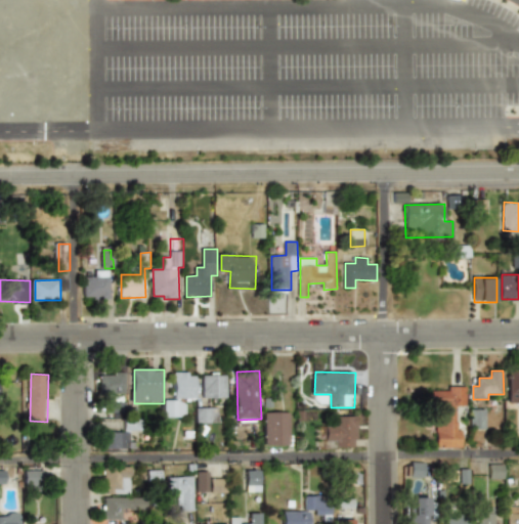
[(128,374),(102,375),(103,395),(129,394),(128,374)]
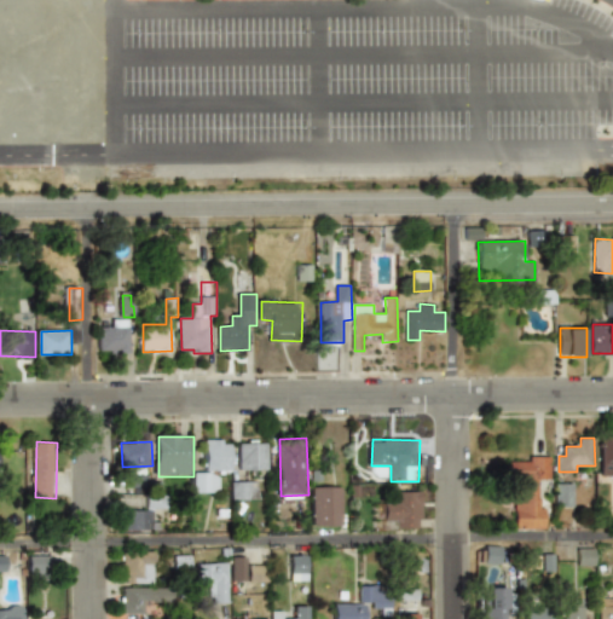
[(208,472),(235,472),(233,441),(208,441),(208,472)]
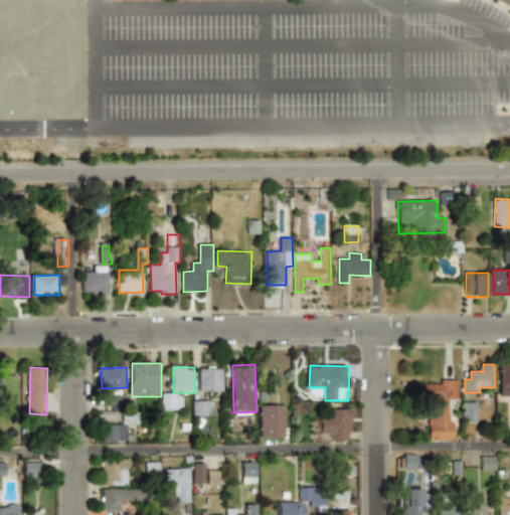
[(224,390),(224,368),(201,368),(201,391),(224,390)]
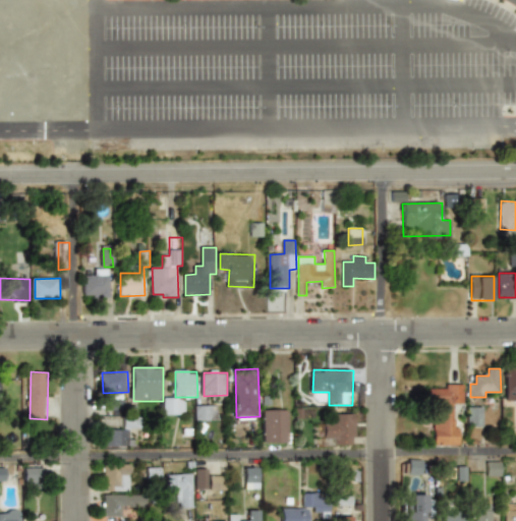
[(434,389),(435,446),(462,445),(461,427),(456,427),(456,404),(466,403),(465,384),(448,385),(449,389),(434,389)]
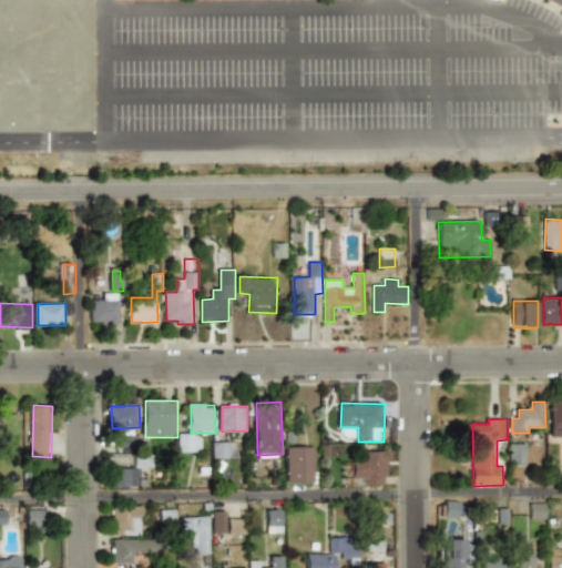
[(182,453),(204,453),(204,435),(182,435),(182,453)]
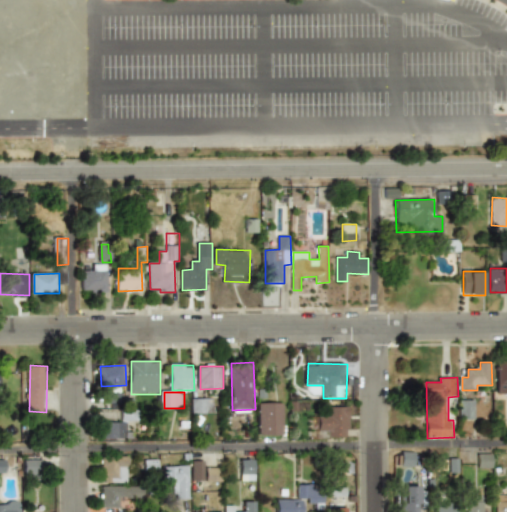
[(216,398),(194,399),(195,414),(217,413),(216,398)]
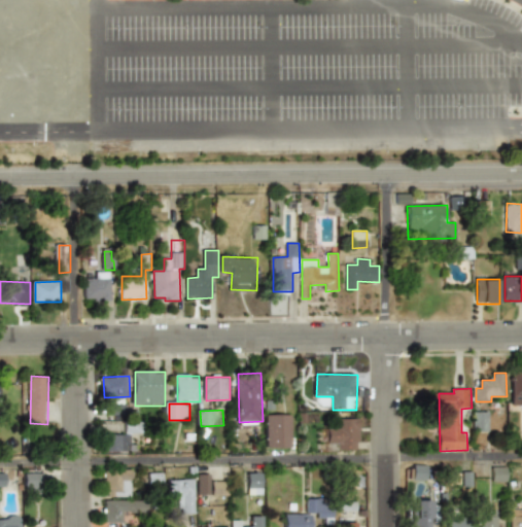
[(491,431),(492,412),(477,411),(477,431),(491,431)]
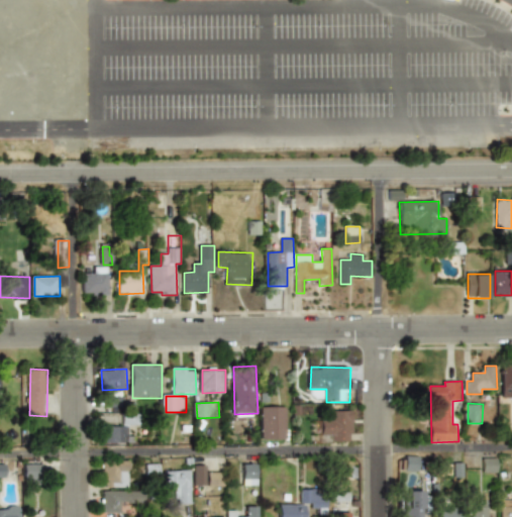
[(289,407),(264,407),(264,439),(289,439),(289,407)]
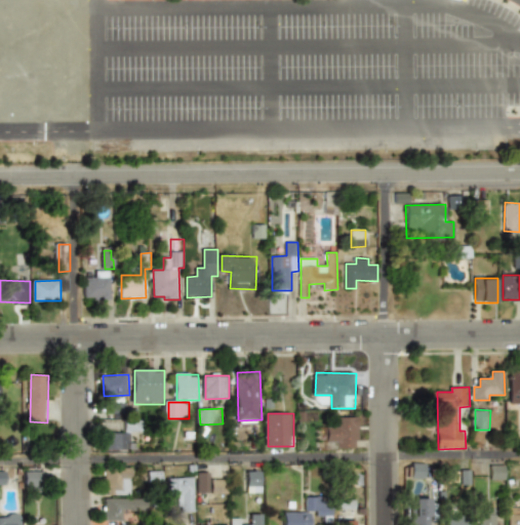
[(342,448),(360,448),(359,417),(341,417),(341,427),(329,427),(329,441),(342,441),(342,448)]
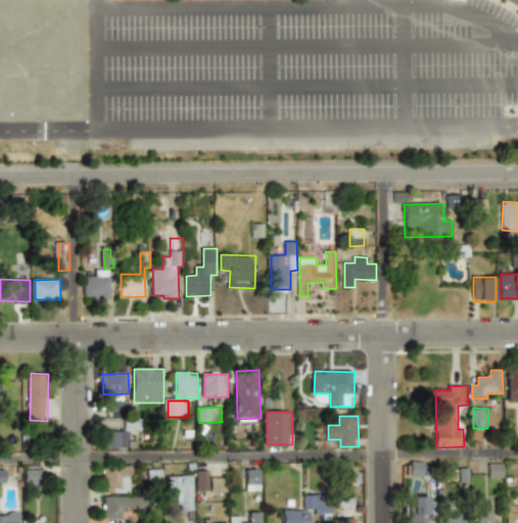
[(131,430),(143,430),(143,418),(127,418),(127,432),(104,431),(104,448),(131,448),(131,430)]
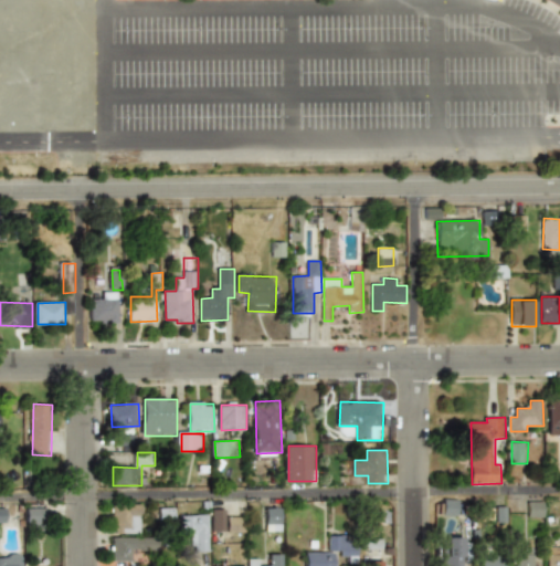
[(445,515),(460,516),(461,500),(446,500),(445,515)]
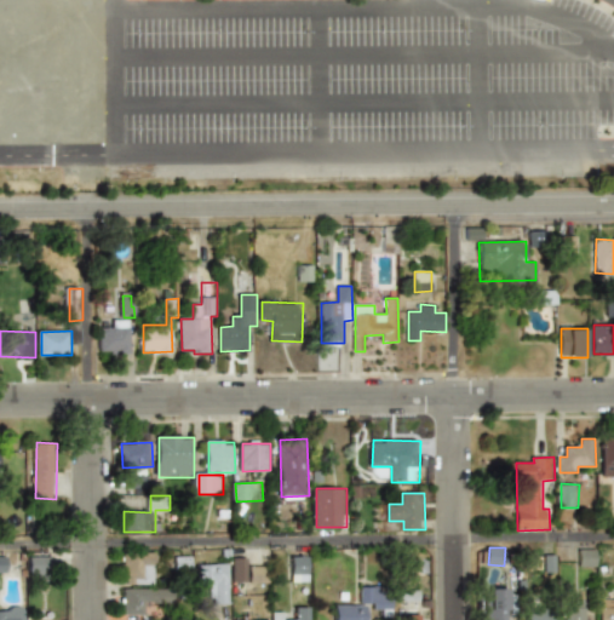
[(581,566),(598,566),(598,550),(581,550),(581,566)]
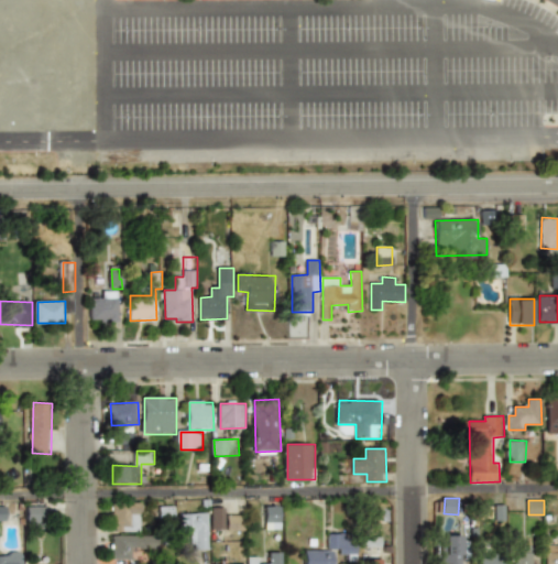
[(116,502),(115,531),(143,531),(143,502),(116,502)]
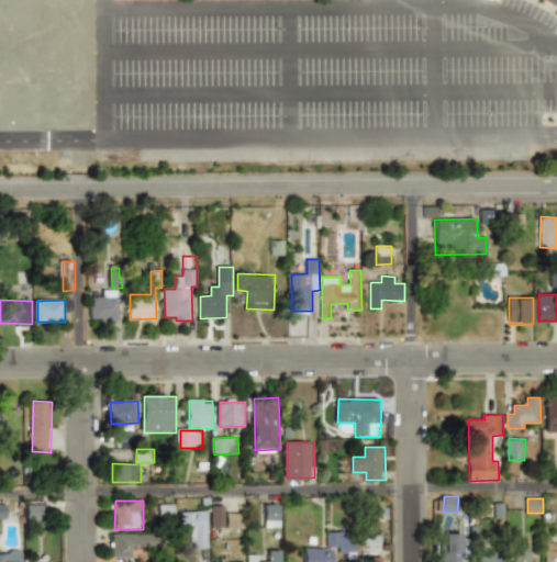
[(18,506),(0,504),(0,518),(17,519),(18,506)]
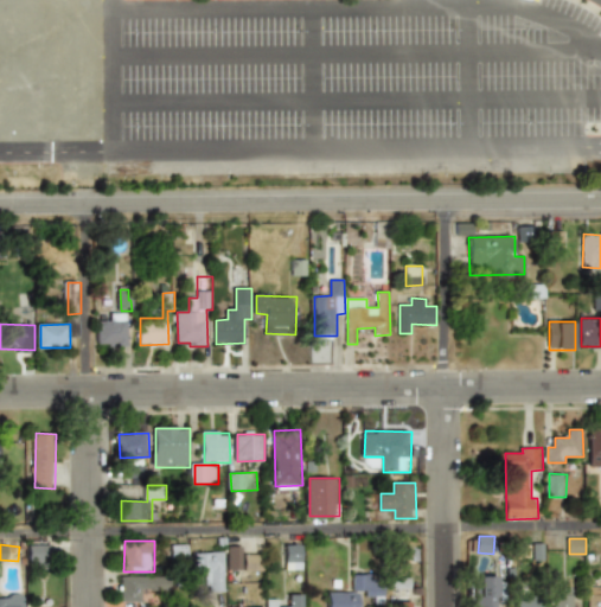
[(288,545),(289,570),(305,569),(305,544),(288,545)]
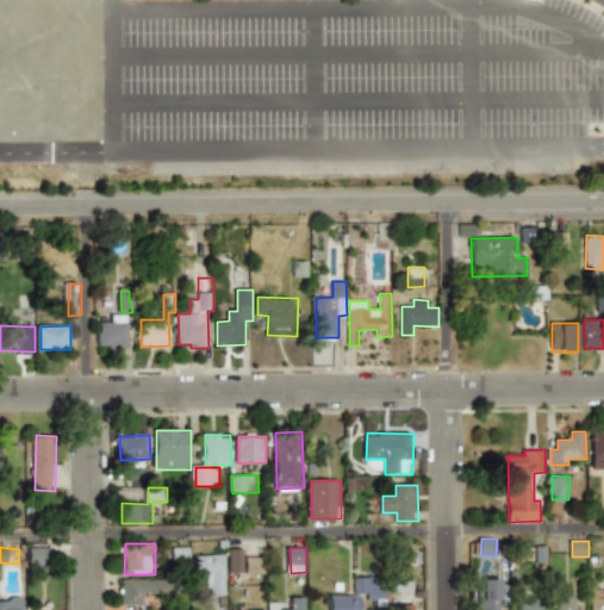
[(50,571),(49,548),(32,548),(33,571),(50,571)]
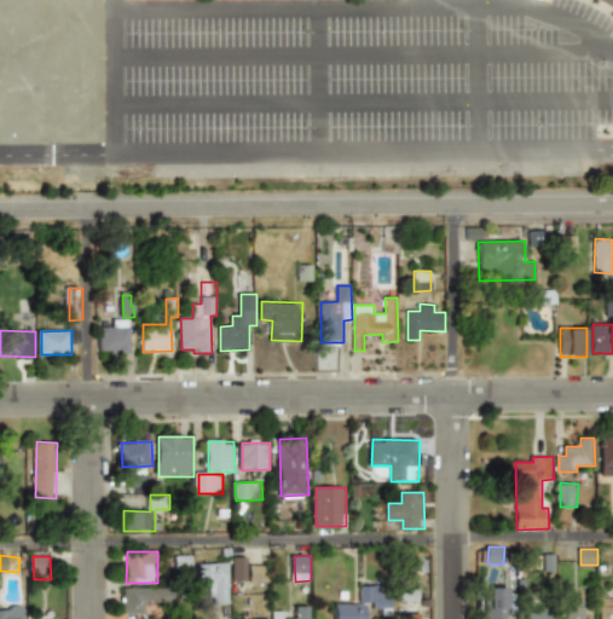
[(249,556),(235,557),(236,582),(250,580),(249,556)]
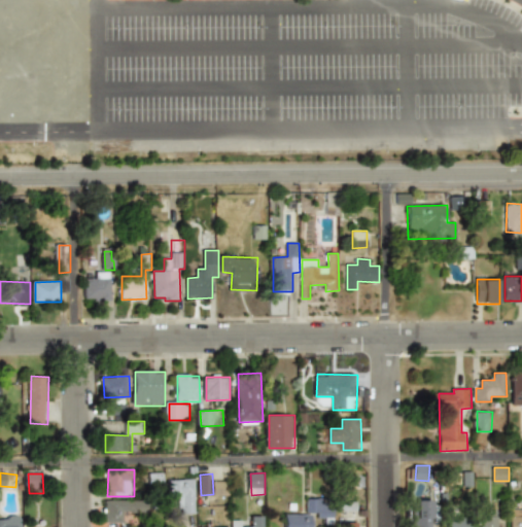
[(197,479),(171,480),(172,498),(182,497),(182,514),(197,513),(197,479)]
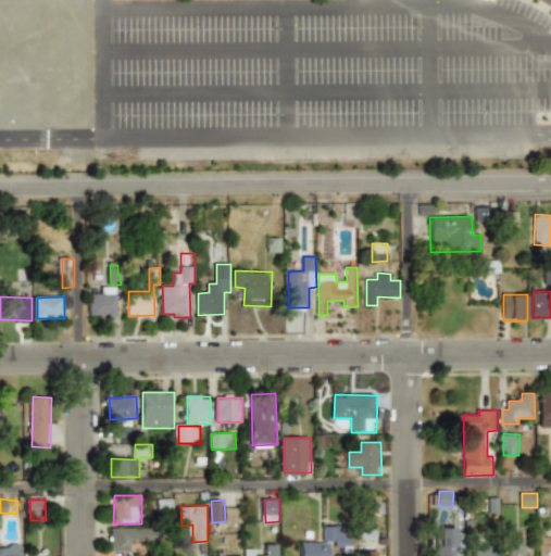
[(327,526),(326,541),(338,541),(337,546),(354,546),(354,527),(327,526)]
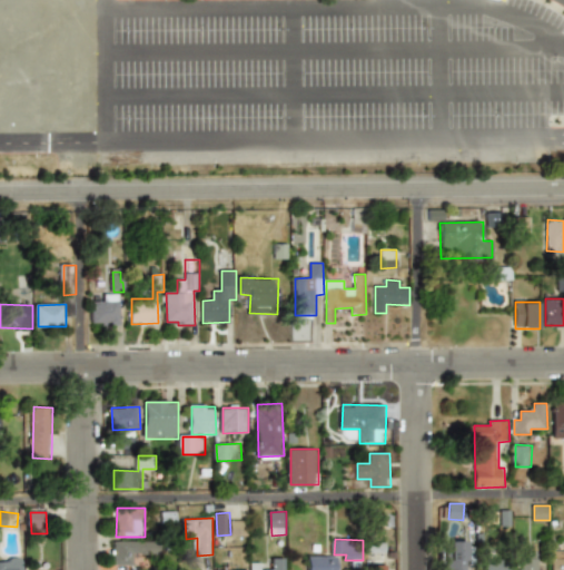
[(135,566),(136,553),(159,554),(160,541),(116,541),(115,564),(135,566)]
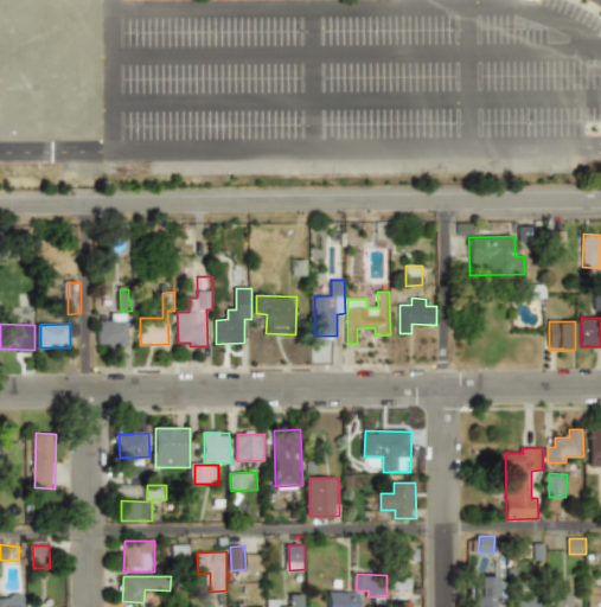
[(478,606),(499,606),(499,576),(477,576),(478,606)]
